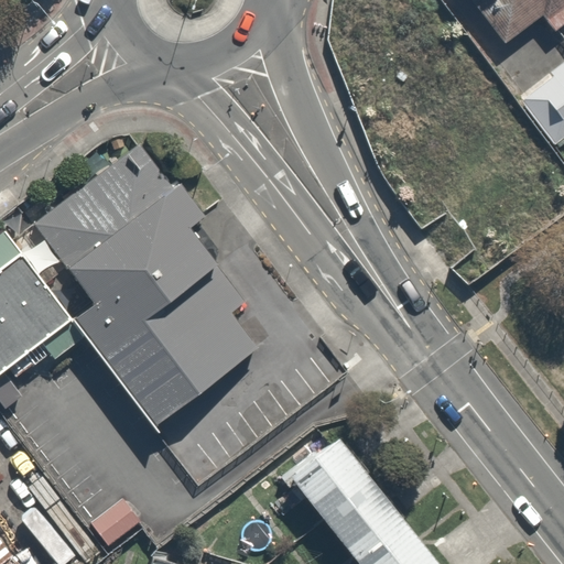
[(563,0),(467,0),(496,43),(538,14),(548,28),(563,15),(563,0)]
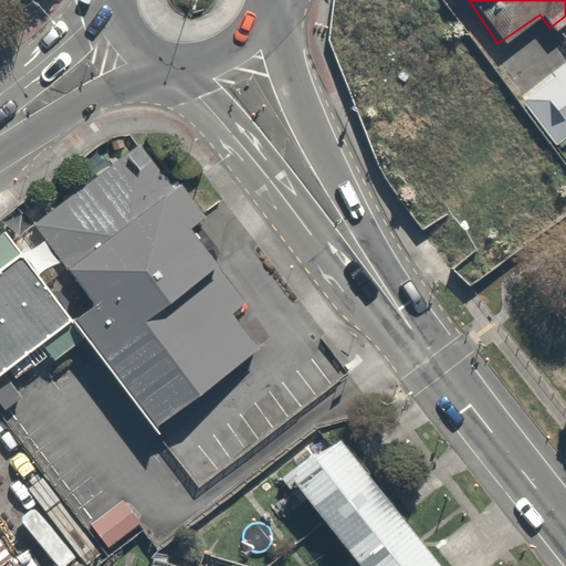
[(565,58),(511,102),(549,149),(565,135),(565,58)]
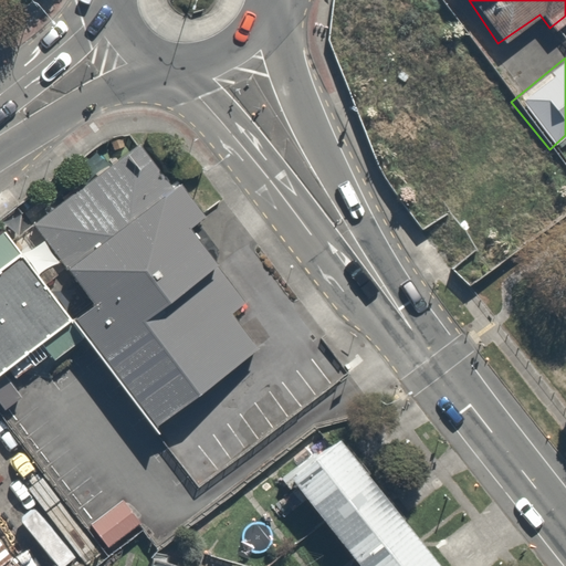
[(491,136),(456,93),(391,146),(427,189),(491,136)]
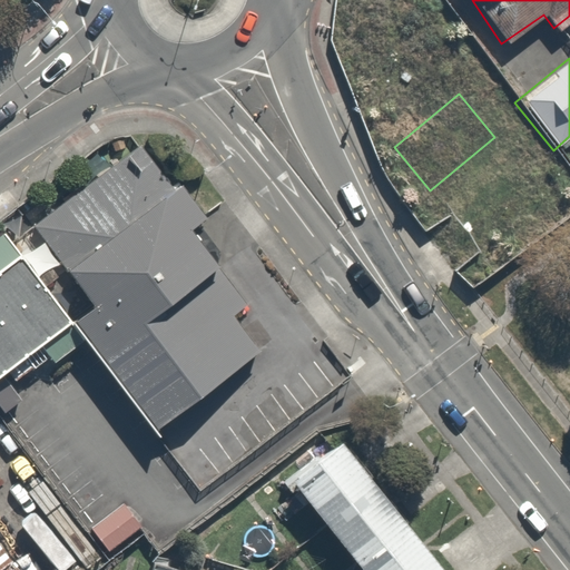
[(542,141),(459,207),(485,242),(569,177),(542,141)]
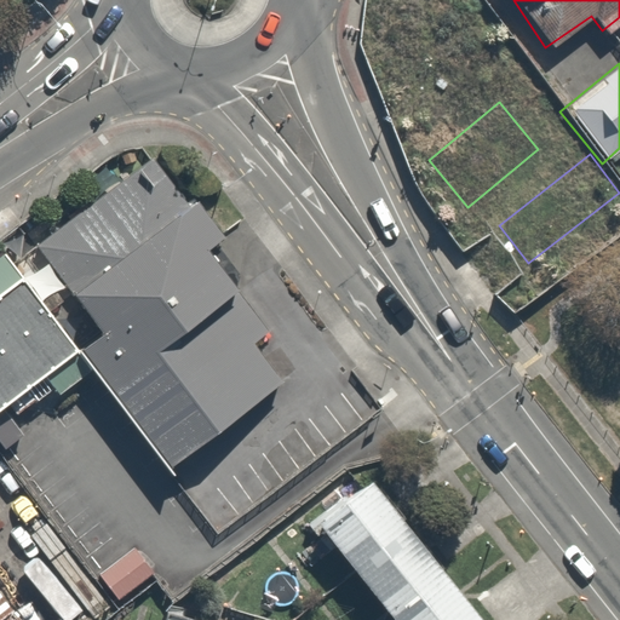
[(103,333),(79,350),(93,369),(98,374),(102,380),(170,469),(285,382),(254,343),(269,331),(237,291),(240,290),(208,248),(227,236),(199,200),(196,201),(194,199),(187,204),(151,159),(36,245),(103,333)]
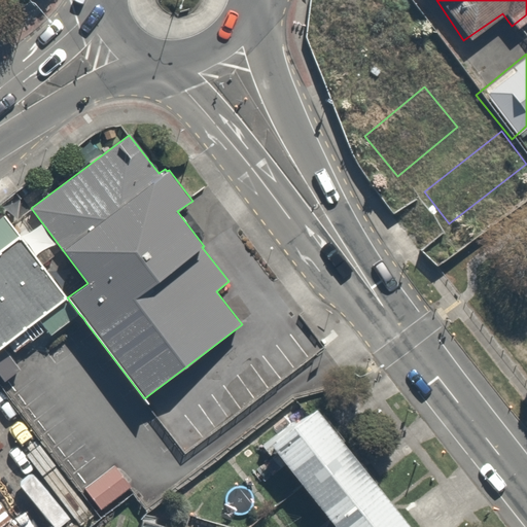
[(0,348),(8,343),(15,352),(21,348),(46,329),(50,335),(79,314),(67,297),(4,215),(0,217),(0,348)]
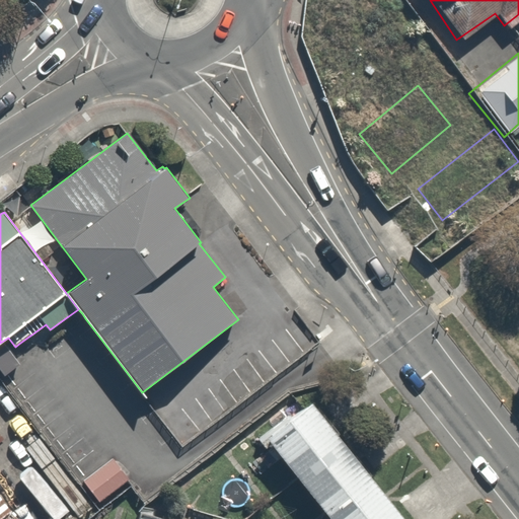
[(401,518),(310,402),(265,439),(327,518),(401,518)]
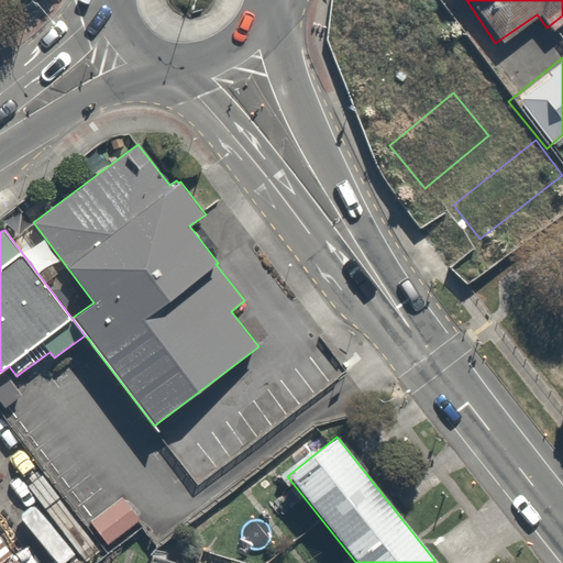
[(140,520),(122,497),(90,520),(107,543),(138,521),(140,520)]
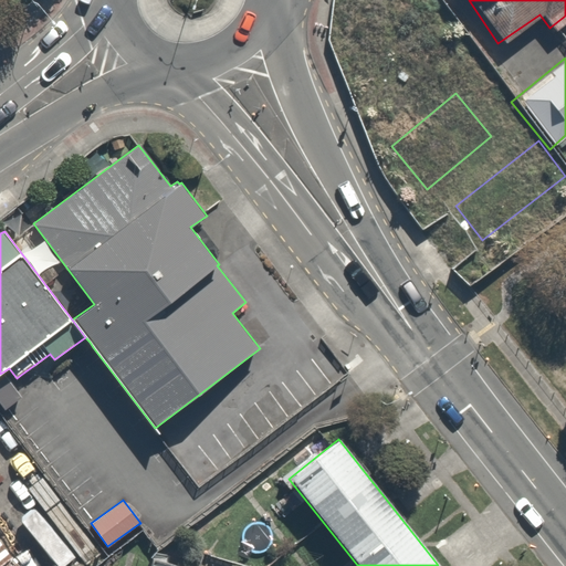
[(20,565),(0,540),(0,565),(20,565)]
